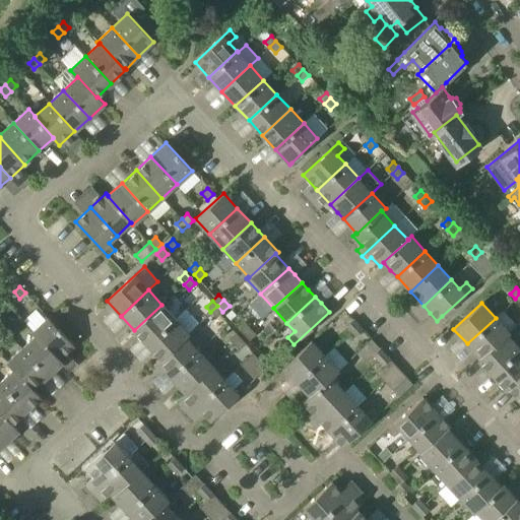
[(147,344),(175,319),(161,305),(134,330),(147,344)]
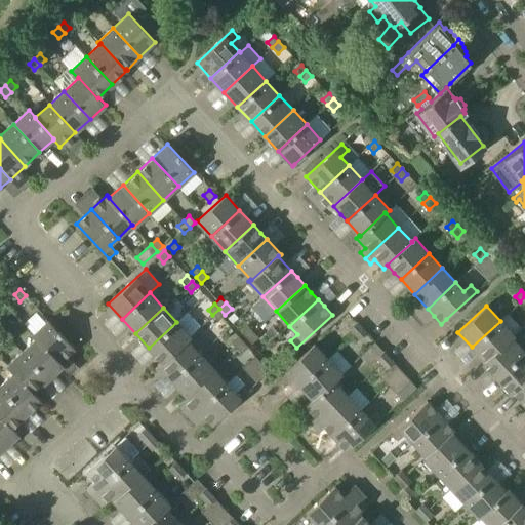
[(218,321),(225,315),(219,309),(212,315),(218,321)]
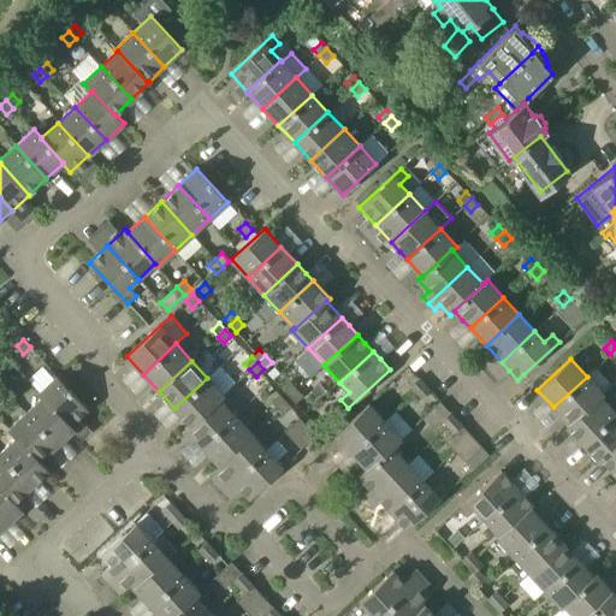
[(70,426),(71,425),(77,419),(88,409),(57,375),(37,394),(42,398),(43,397),(70,426)]
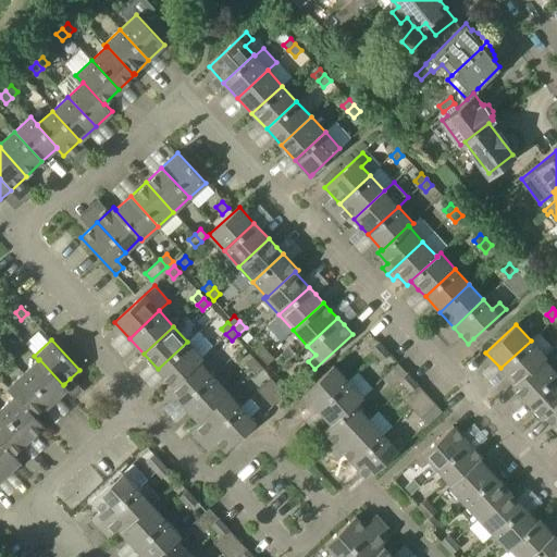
[(500,368),(514,383),(515,384),(543,358),(543,359),(545,357),(531,341),(500,368)]
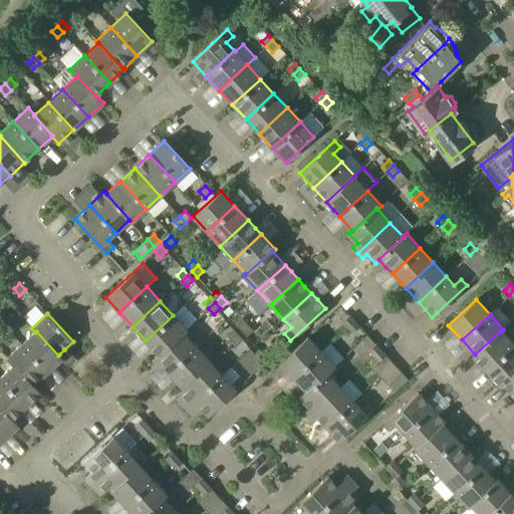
[(183,332),(184,333),(187,330),(173,315),(146,340),(158,354),(159,354),(183,332)]
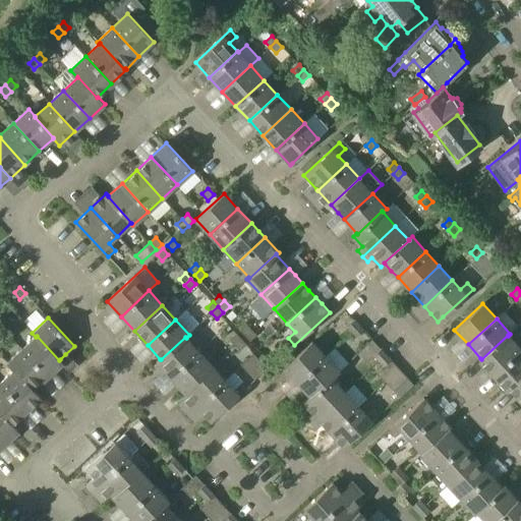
[(352,332),(359,326),(354,320),(347,326),(352,332)]
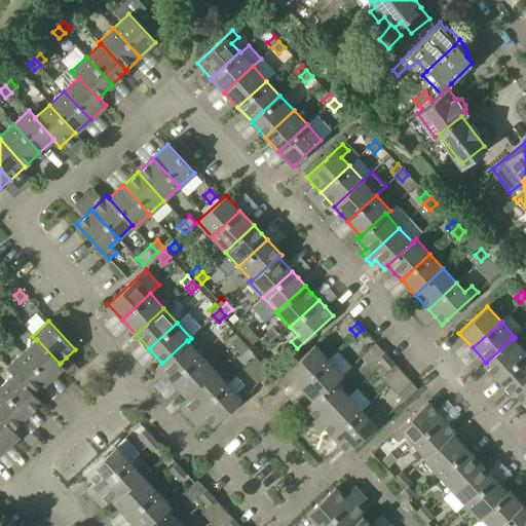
[(247,339),(254,333),(249,327),(241,333),(247,339)]
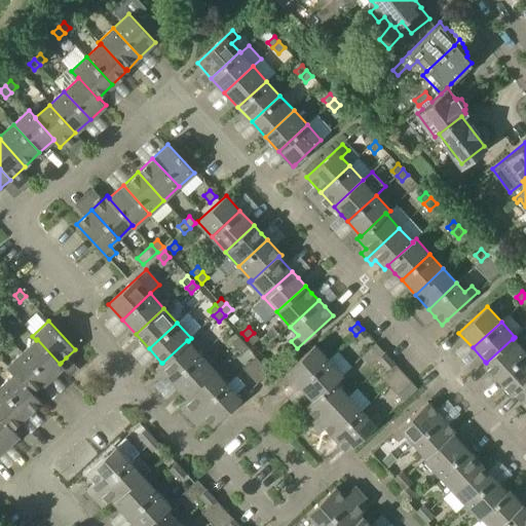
[(361,340),(368,334),(363,329),(355,335),(361,340)]
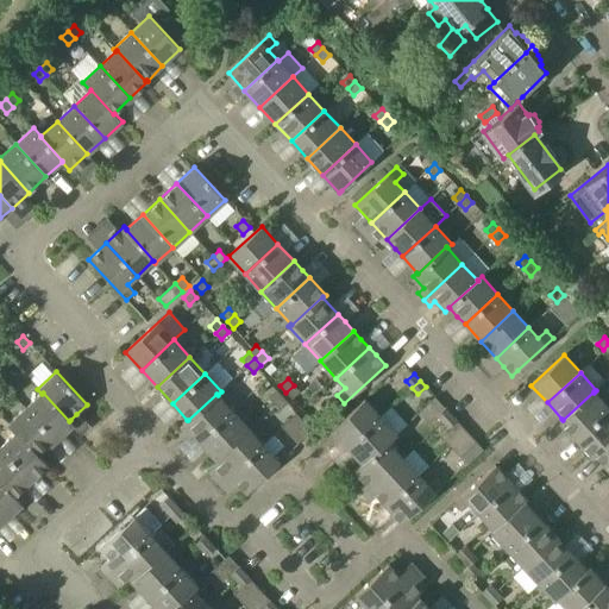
[(292,399),(300,391),(294,385),(286,393),(292,399)]
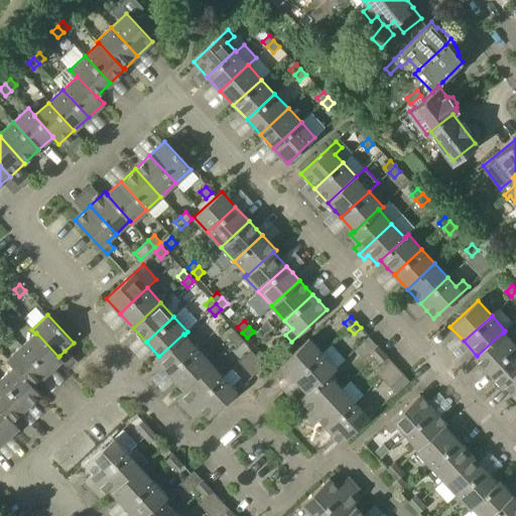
[(232,342),(239,336),(234,331),(227,337),(232,342)]
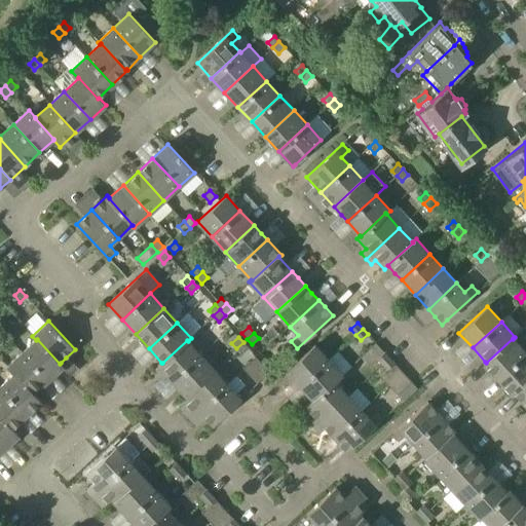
[(525,352),(513,339),(513,338),(486,363),(485,362),(483,364),(497,379),(525,352)]
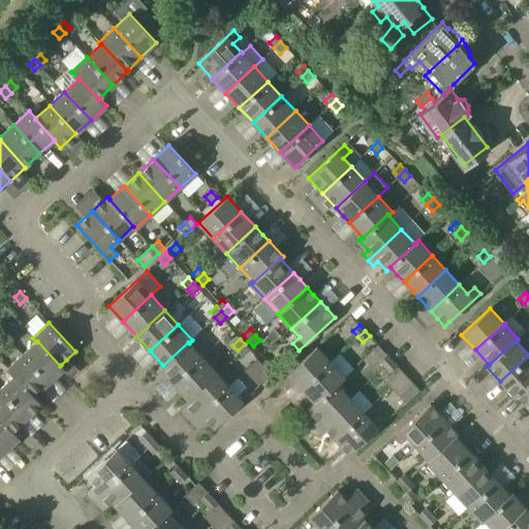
[(37,341),(36,342),(22,354),(49,382),(64,369),(61,365),(60,366),(37,341)]
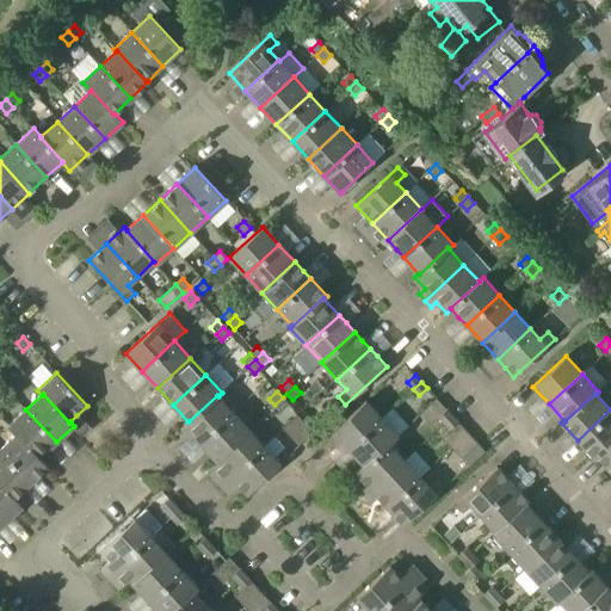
[(233,412),(218,396),(217,395),(189,421),(187,421),(183,425),(199,443),(233,412)]
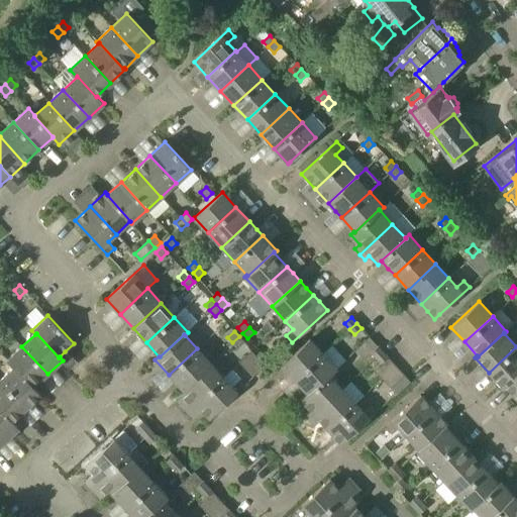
[(237,348),(244,342),(239,336),(232,342),(237,348)]
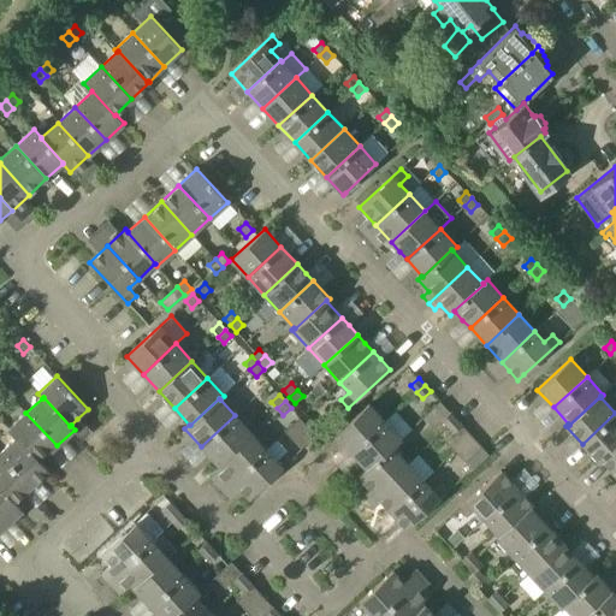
[(456,419),(450,413),(440,402),(424,416),(434,427),(443,420),(449,426),(456,419)]
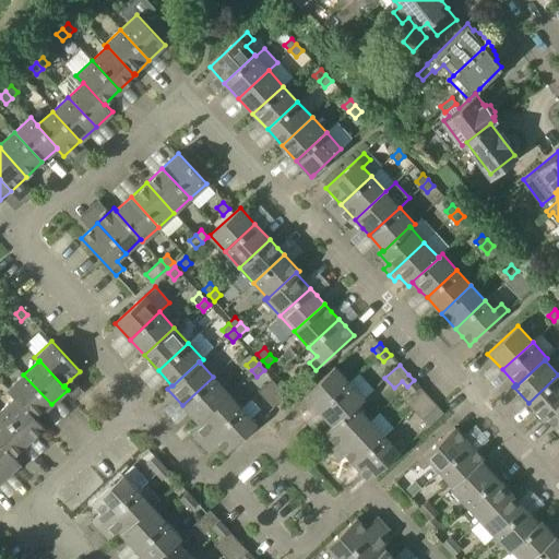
[(349,382),(334,366),(304,394),(319,411),(349,382)]
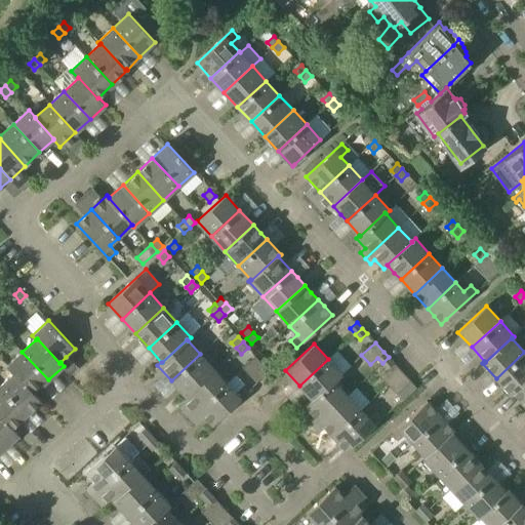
[(34,394),(35,393),(48,379),(22,352),(6,366),(13,373),(14,372),(34,394)]
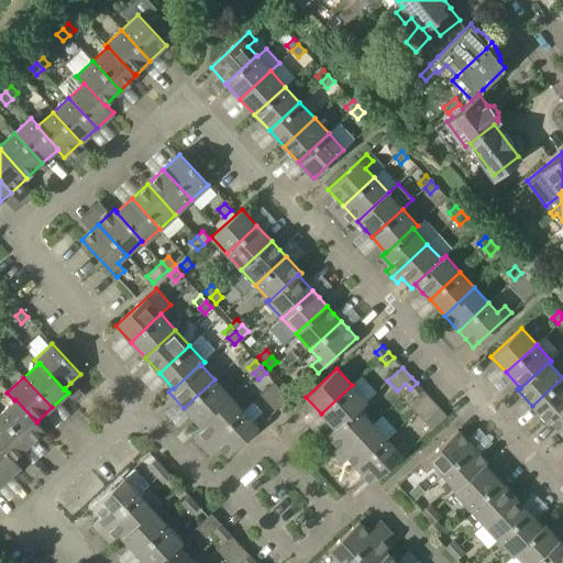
[(562,406),(562,377),(532,406),(548,422),(550,420),(549,419),(562,406)]
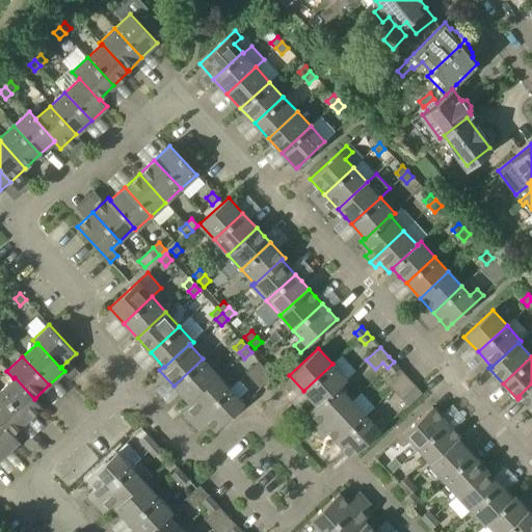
[(174,386),(187,400),(216,374),(203,358),(174,386)]
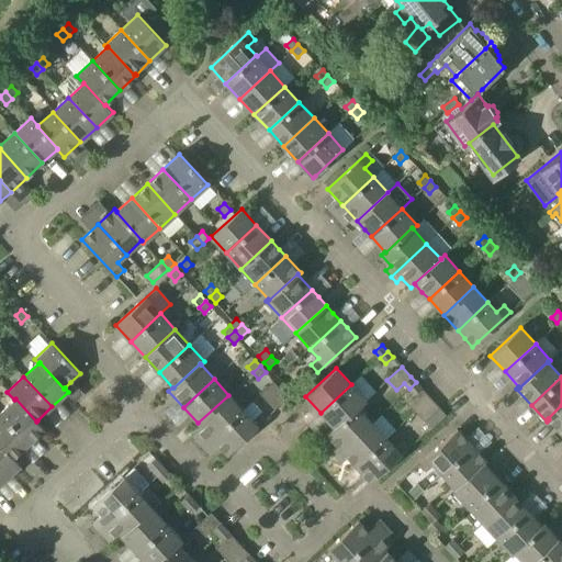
[(422,389),(416,382),(409,389),(415,395),(422,389)]
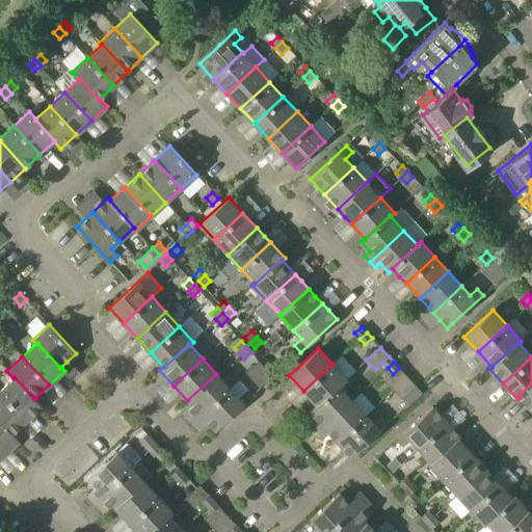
[(347,379),(333,364),(303,391),(316,404),(317,405),(339,386),(339,387),(347,379)]
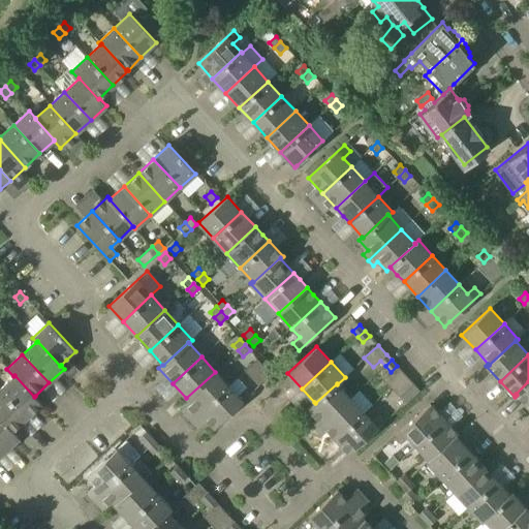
[(186,398),(200,412),(228,386),(215,372),(186,398)]
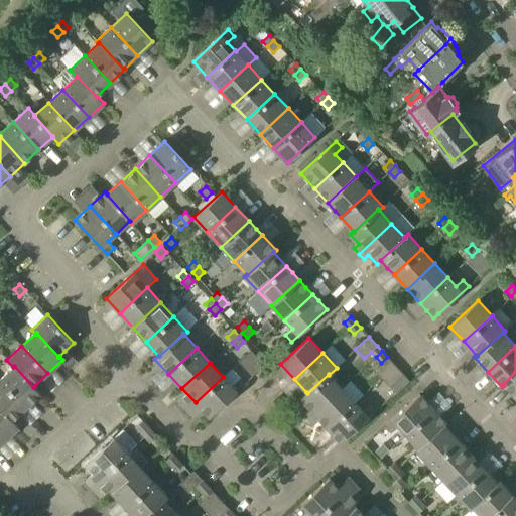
[(40,393),(34,386),(33,387),(14,366),(13,367),(0,379),(25,407),(40,393)]
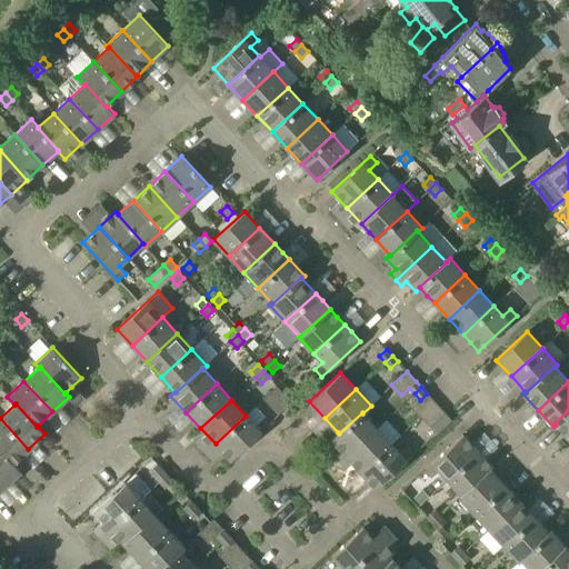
[(568,410),(555,423),(556,425),(568,438),(568,410)]
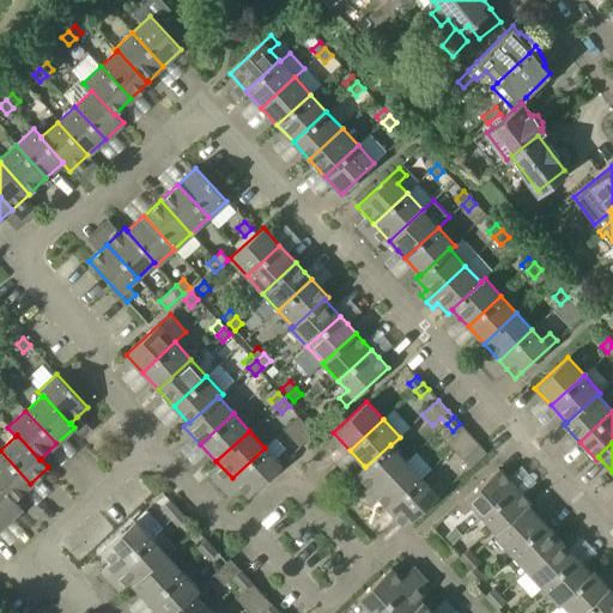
[(406,462),(390,445),(390,444),(365,467),(364,466),(356,474),(366,486),(360,491),(366,498),(406,462)]
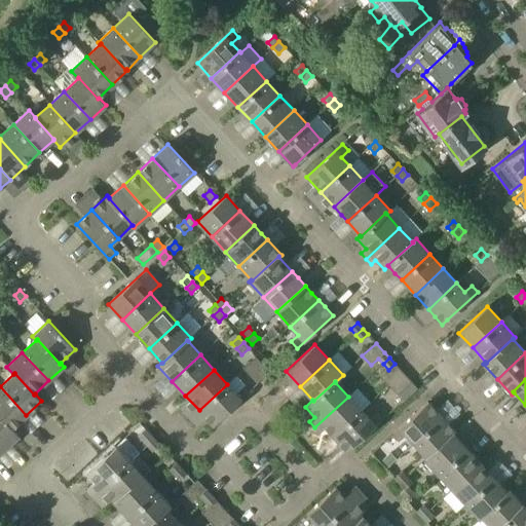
[(417,387),(411,382),(411,381),(397,395),(403,401),(403,402),(417,388),(417,387)]
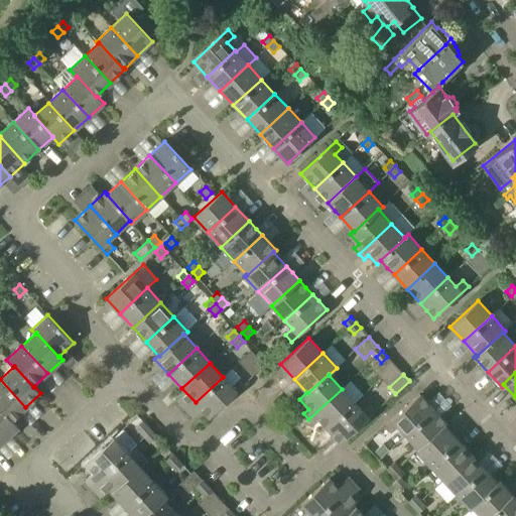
[(231,385),(223,377),(196,402),(209,417),(244,386),(238,379),(231,385)]
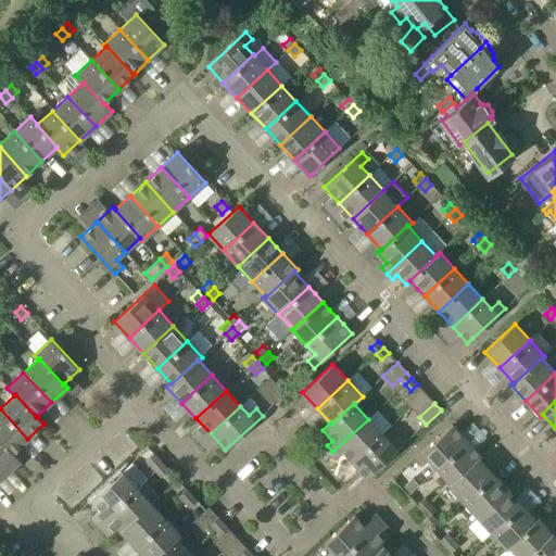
[(0,440),(12,453),(13,453),(27,439),(0,408),(0,440)]
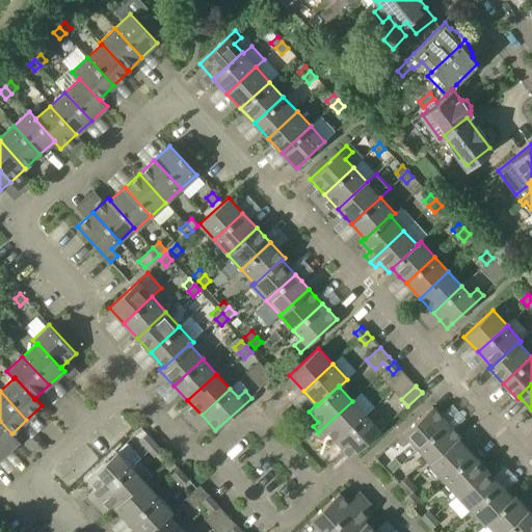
[(337,442),(366,416),(352,401),(318,432),(323,437),(328,433),(337,442)]
